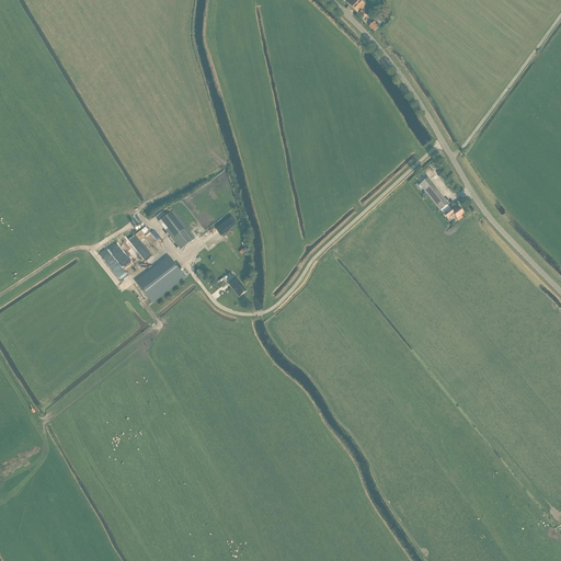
[(364,8),(367,4),(364,1),(363,3),(359,0),(347,0),(346,2),(354,11),(357,14),(363,20),(369,13),(364,8)]
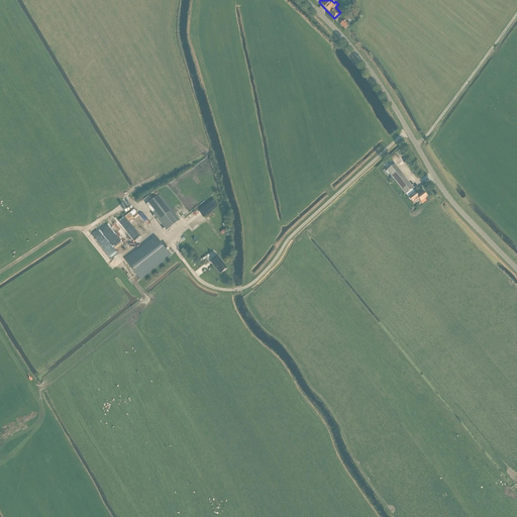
[(345,29),(348,26),(345,22),(345,21),(344,20),(344,21),(343,21),(340,24),(345,29)]
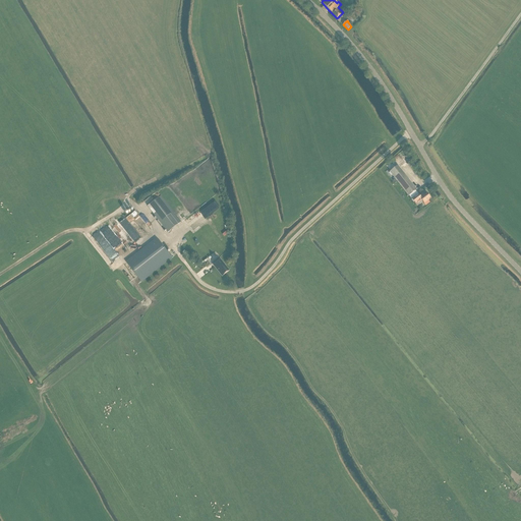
[(355,34),(352,35),(359,43),(361,41),(355,34)]
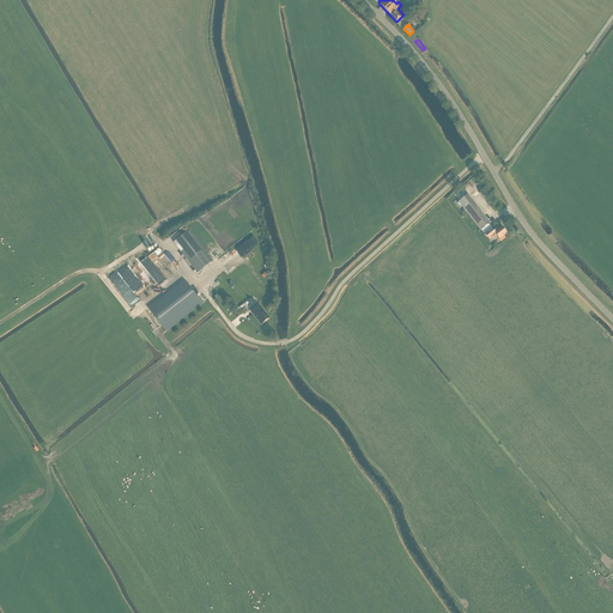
[(490,223),(477,206),(467,194),(466,195),(461,189),(455,194),(460,201),(459,202),(467,213),(481,230),(485,235),(491,242),(497,237),(499,240),(501,242),(505,238),(504,236),(507,234),(507,232),(507,231),(505,230),(504,230),(502,228),(496,232),(489,224),(490,223)]
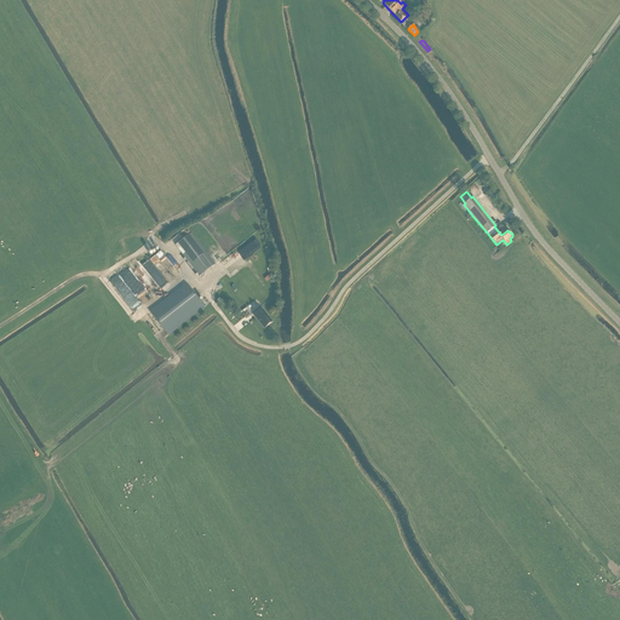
[(199,277),(216,264),(191,234),(176,246),(199,277)]
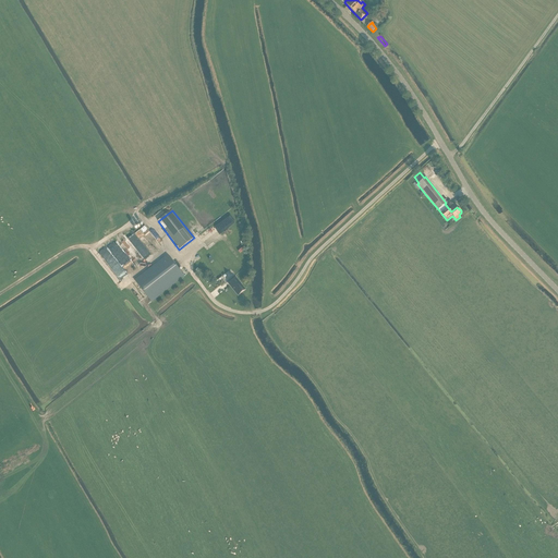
[(137,232),(126,240),(137,254),(133,258),(122,266),(121,266),(121,267),(110,264),(117,273),(123,268),(129,276),(130,276),(147,264),(145,259),(152,255),(149,251),(150,251),(154,249),(150,247),(147,250),(138,237),(140,233),(141,232),(143,234),(145,235),(156,251),(161,246),(146,225),(136,232),(137,232)]
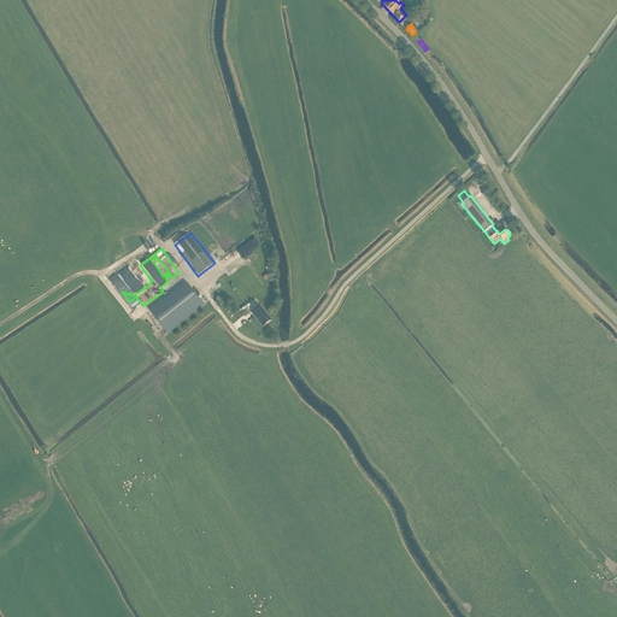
[(258,268),(270,258),(264,252),(252,260),(258,268)]
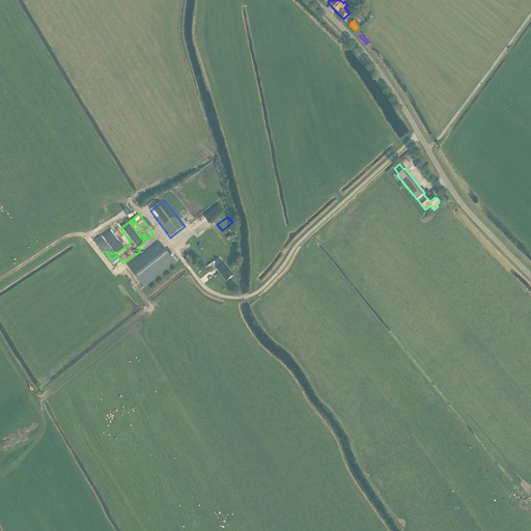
[(195,240),(211,262),(207,264),(210,268),(214,264),(215,267),(232,255),(226,246),(223,248),(218,240),(214,243),(207,232),(195,240)]
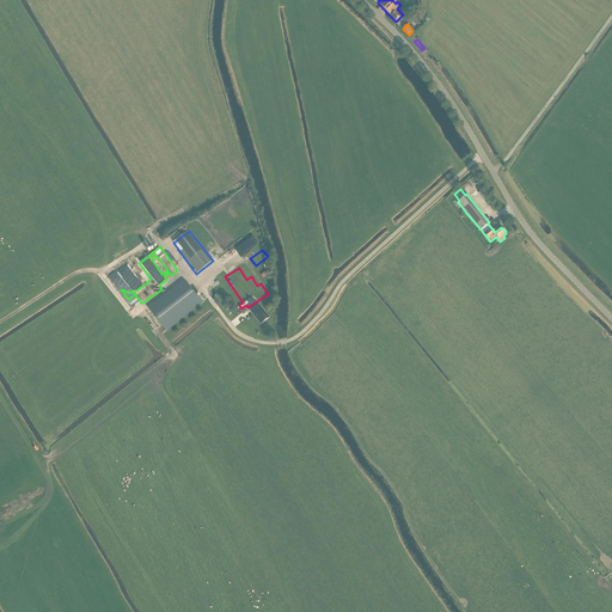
[(166,331),(202,304),(183,280),(148,307),(166,331)]
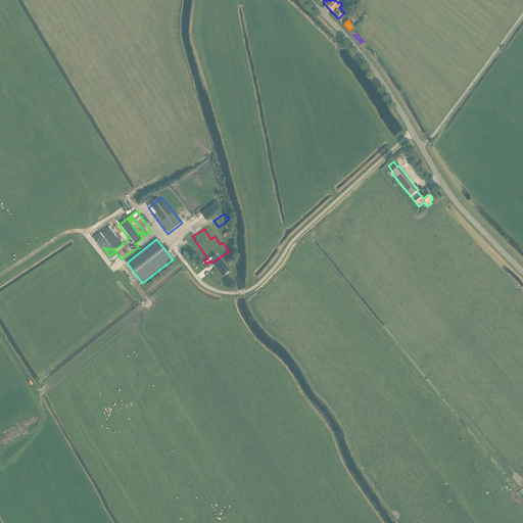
[(222,262),(215,267),(223,277),(230,272),(222,262)]
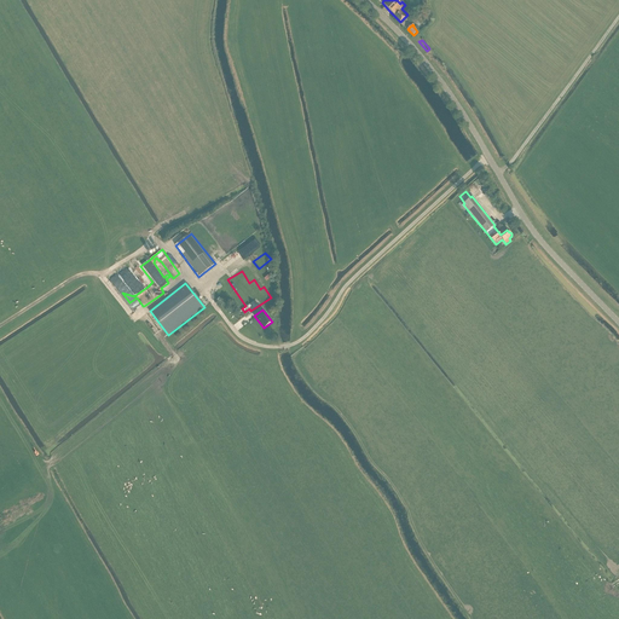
[(238,330),(248,322),(244,318),(235,325),(238,330)]
